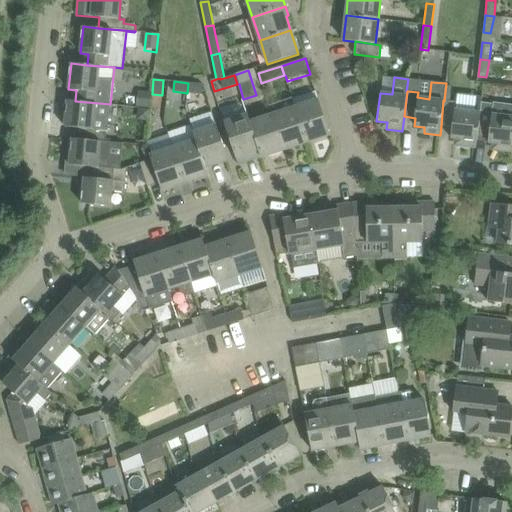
[(188,83),(187,93),(202,94),(203,85),(188,83)]
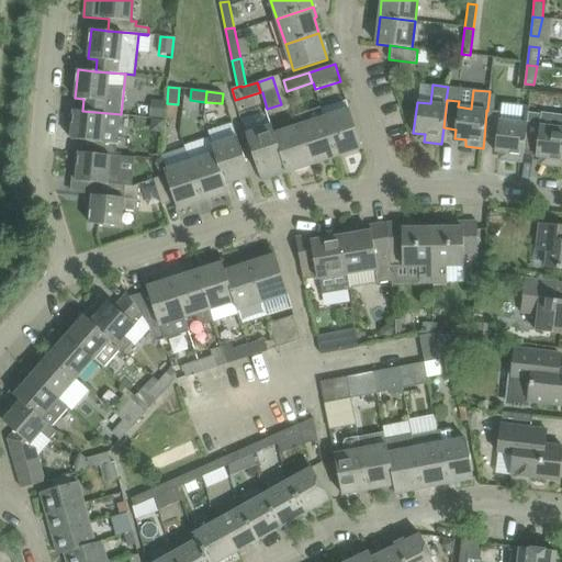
[(336,156),(362,147),(349,109),(324,116),(324,119),(336,156)]
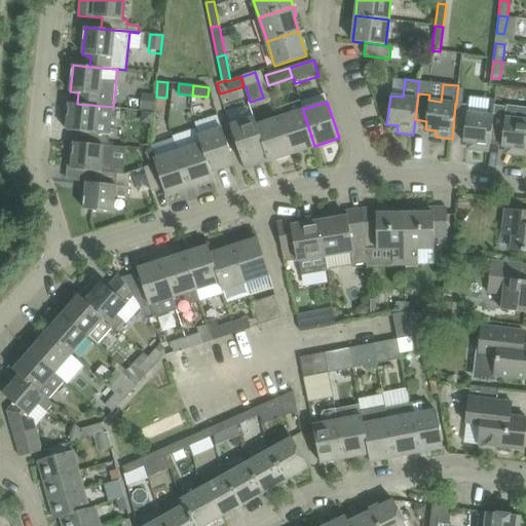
[(77,104),(69,103),(67,129),(77,132),(76,142),(82,143),(108,145),(109,135),(110,135),(113,107),(77,104)]
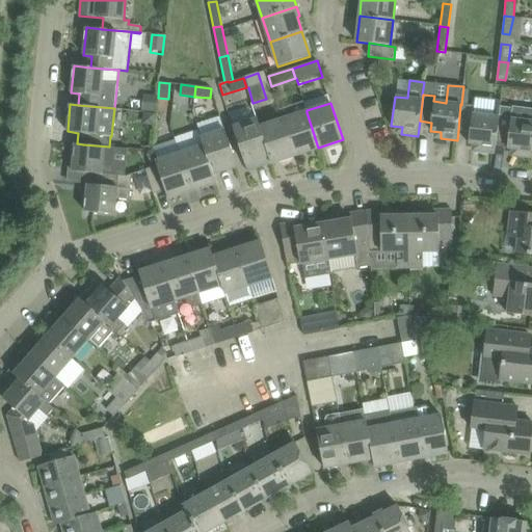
[(460,104),(458,131),(470,132),(468,143),(479,144),(478,152),(495,153),(497,138),(499,117),(498,117),(472,114),(473,106),(461,105),(460,104)]
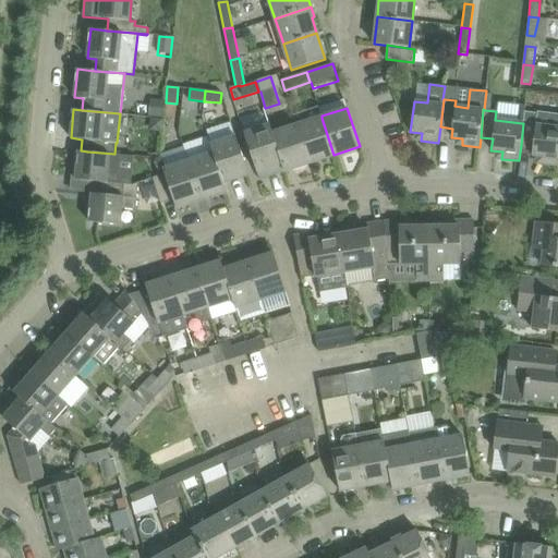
[(523,123),(521,145),(533,146),(532,156),(543,157),(542,164),(557,165),(557,113),(537,111),(536,113),(524,112),(523,118),(522,123),(523,123)]
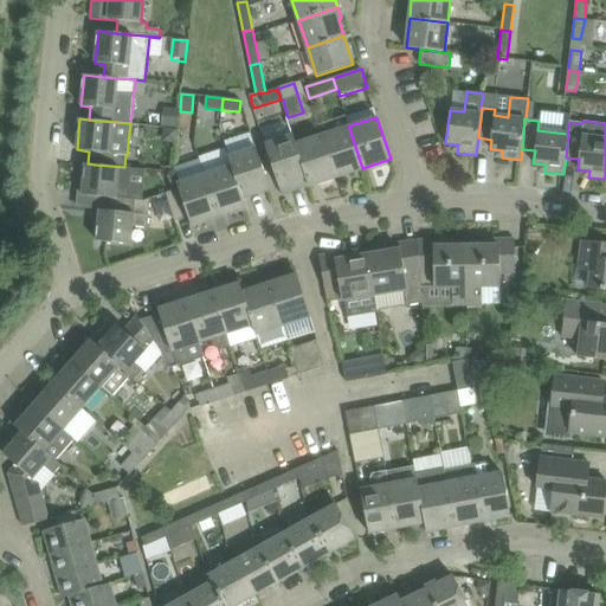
[(349,128),(322,136),(336,176),(362,168),(349,128)]
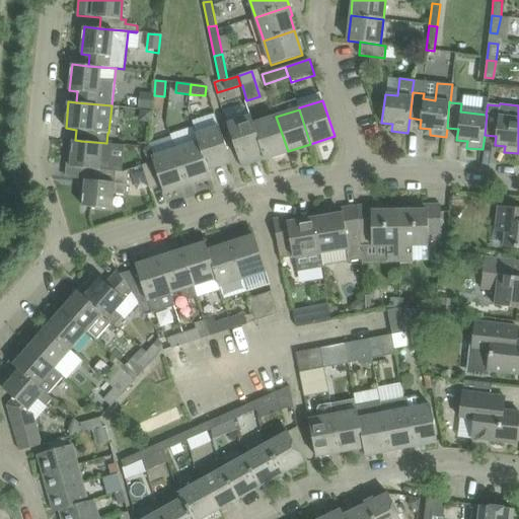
[(265,159),(253,124),(251,117),(227,125),(238,159),(246,156),(249,164),(265,159)]
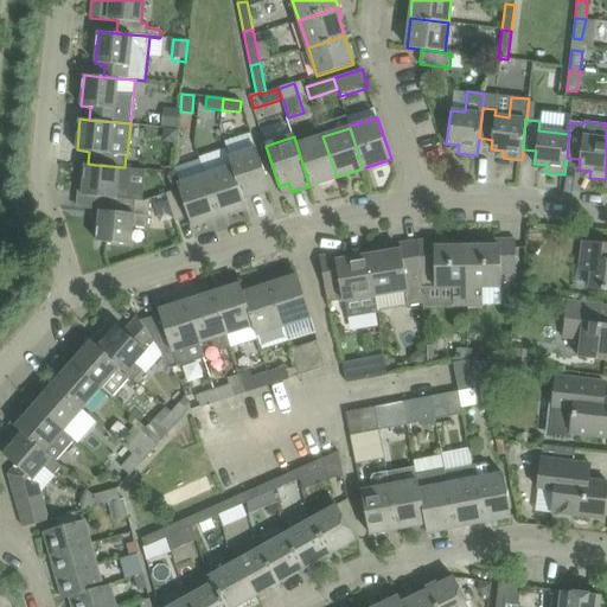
[(296,145),(310,186),(337,177),(323,136),(296,145)]
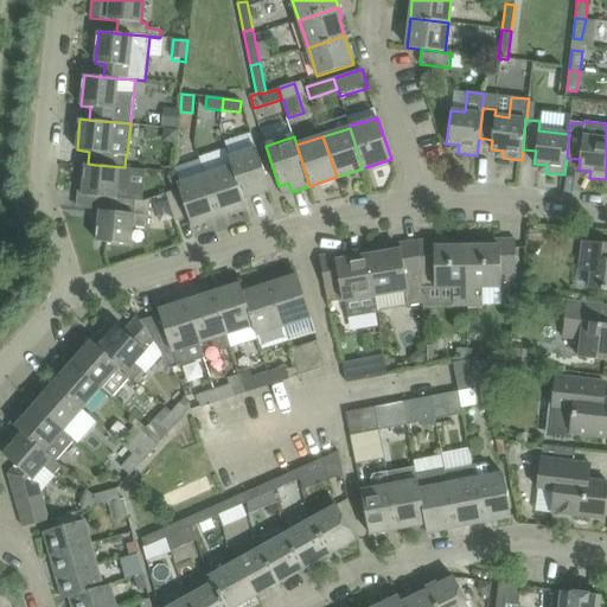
[(242,198),(243,198),(270,190),(256,148),(229,158),(231,167),(232,166),(242,198)]
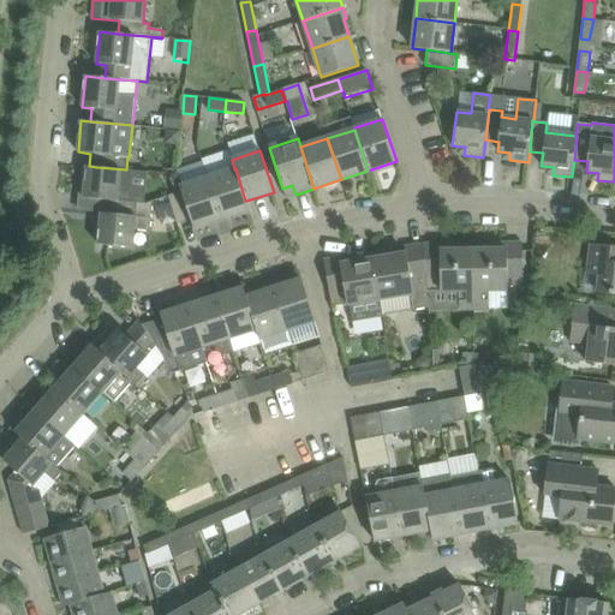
[(106,199),(105,213),(136,216),(137,203),(130,203),(132,171),(126,169),(96,167),(87,166),(83,198),(106,199)]
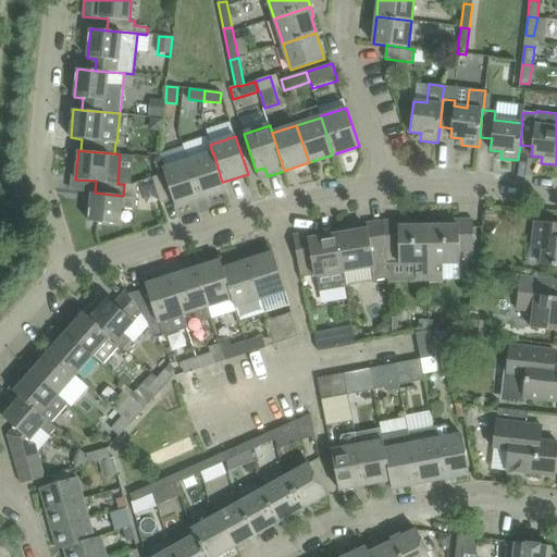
[(188,161),(200,198),(225,190),(223,182),(222,182),(213,152),(212,153),(188,161)]
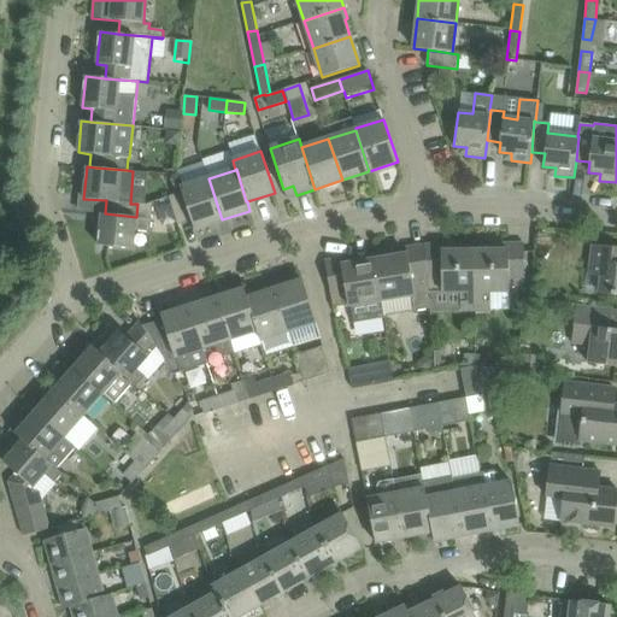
[(181,188),(182,192),(192,221),(194,229),(222,219),(209,178),(181,188)]
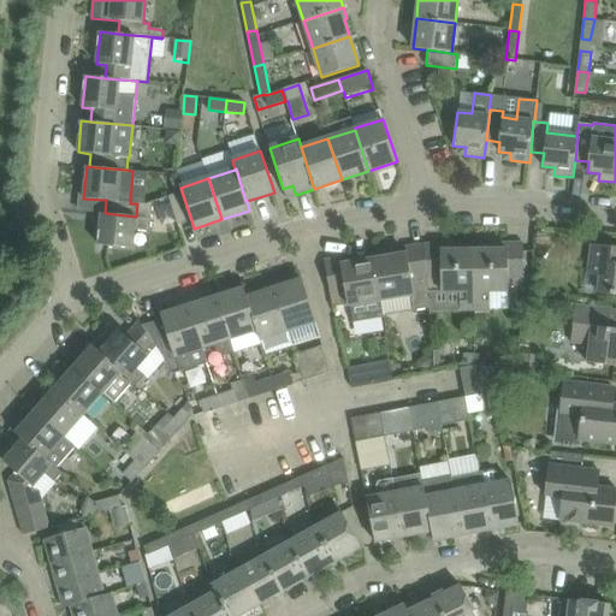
[(177,224),(191,220),(182,191),(169,196),(177,224)]
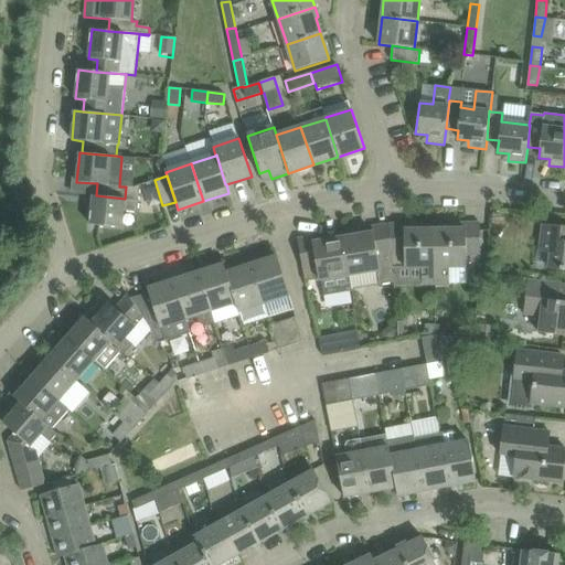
[(134,188),(126,187),(125,199),(96,195),(93,195),(91,224),(121,227),(123,211),(138,212),(140,184),(134,188)]
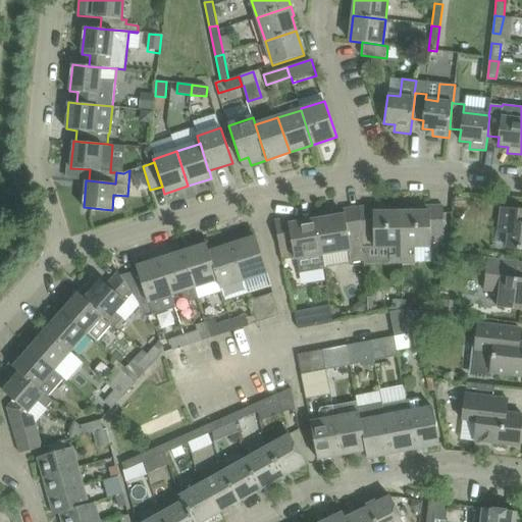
[(417,212),(402,212),(403,262),(415,262),(415,247),(430,247),(430,235),(444,235),(444,206),(417,206),(417,212)]
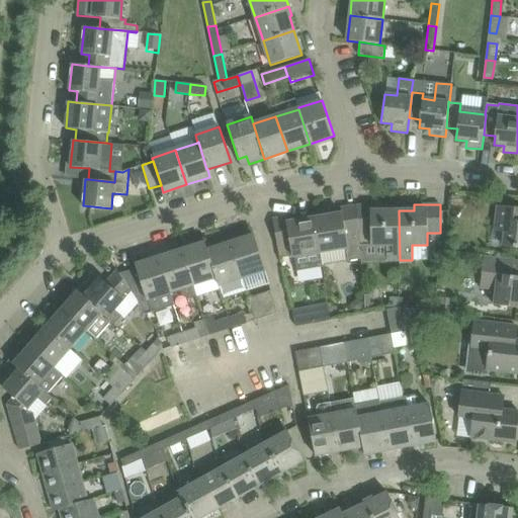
[(342,213),(313,219),(319,252),(345,248),(348,261),(360,259),(359,245),(356,205),(341,208),(342,213)]
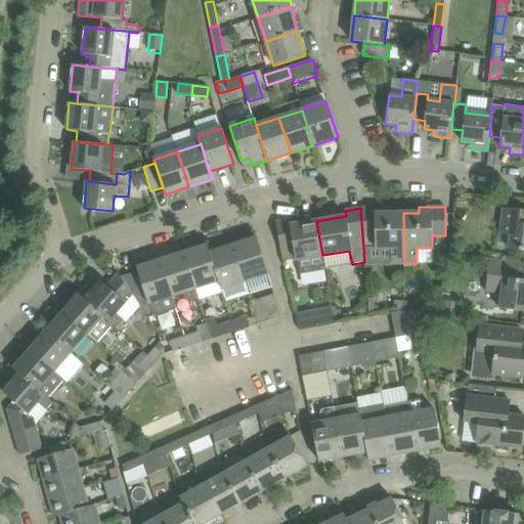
[(388,208),(360,208),(363,248),(391,248),(392,264),(404,263),(403,213),(388,213),(388,208)]
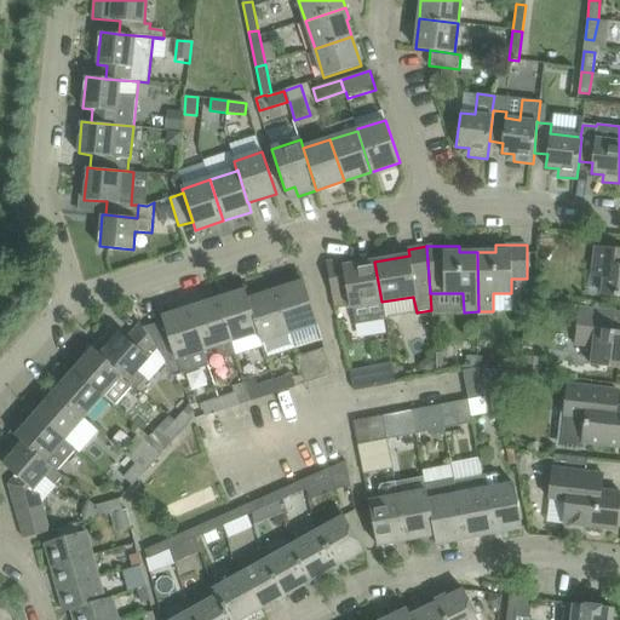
[(602,294),(619,296),(619,250),(596,247),(592,276),(604,277),(602,294)]
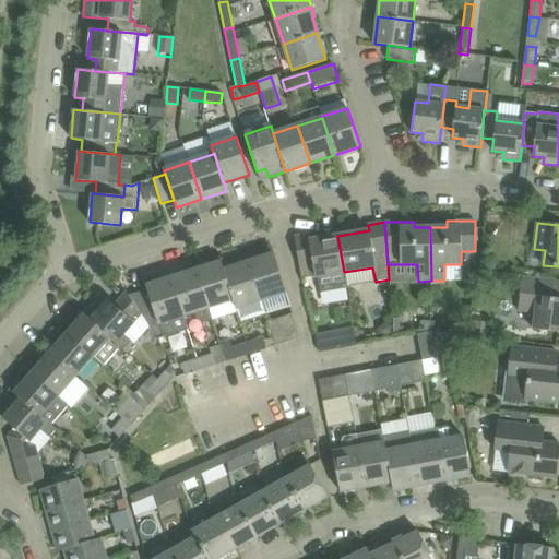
[(319,276),(321,293),(347,287),(344,272),(337,236),(310,240),(309,235),(295,237),(301,278),(319,276)]
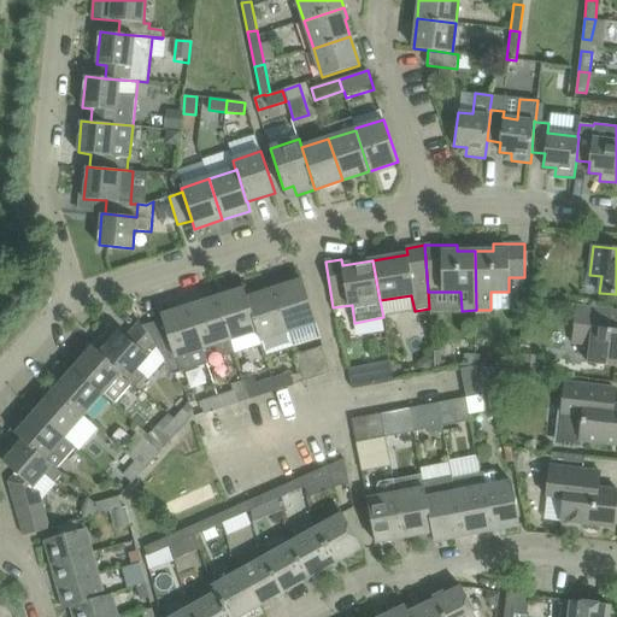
[(275,289),(287,330),(316,321),(299,271),(281,277),(283,286),(275,289)]
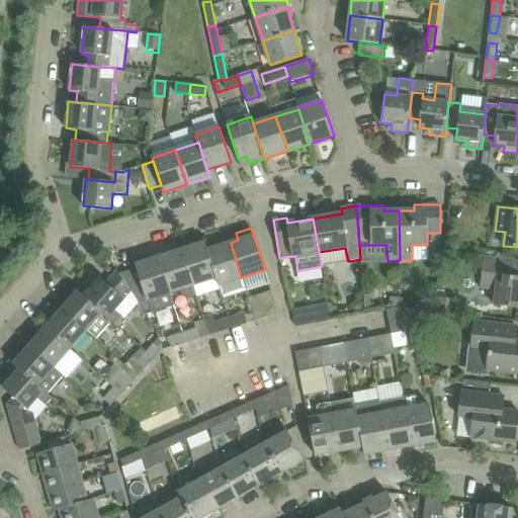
[(205,243),(218,284),(241,277),(231,243),(223,245),(221,238),(205,243)]
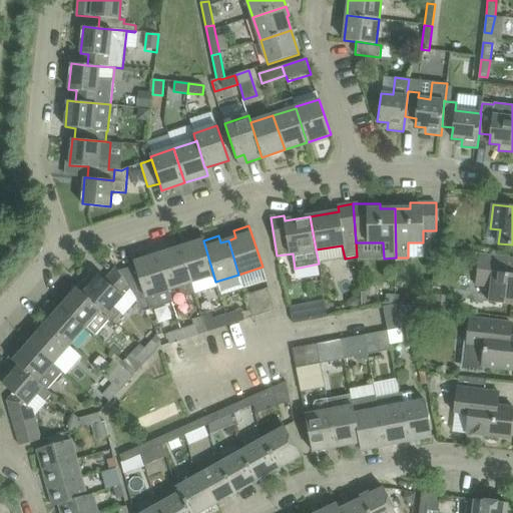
[(180,247),(194,294),(217,287),(215,282),(203,240),(180,247)]
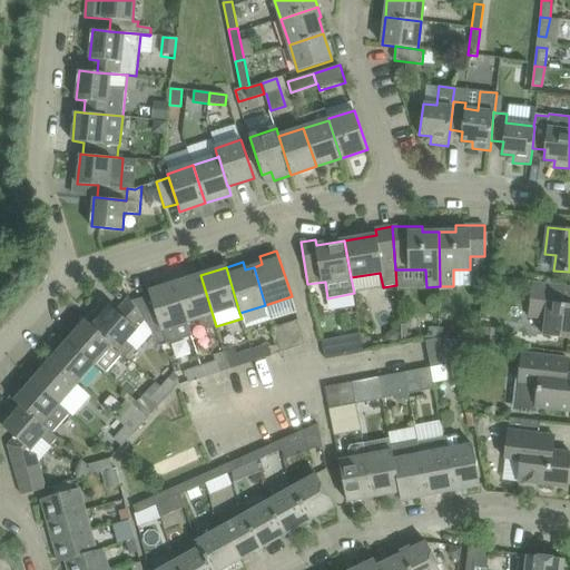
[(175,283),(187,323),(198,320),(200,325),(208,330),(216,326),(200,275),(175,283)]
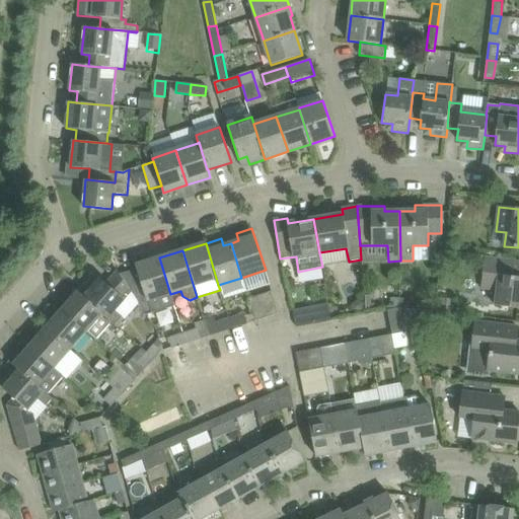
[(117,271),(139,303),(140,303),(147,314),(174,306),(170,294),(159,257),(136,266),(136,268),(121,273),(117,271)]
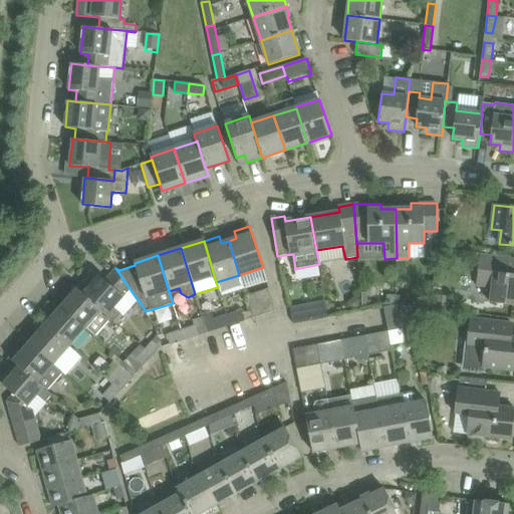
[(513,274),(508,274),(510,258),(480,255),(476,286),(492,288),(490,303),(513,305),(513,274)]
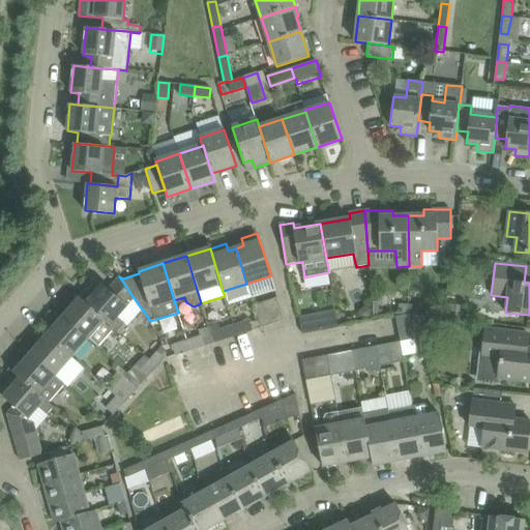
[(81,299),(114,328),(119,333),(126,325),(127,326),(142,310),(119,276),(109,289),(102,284),(92,295),(88,292),(82,299),(81,299)]
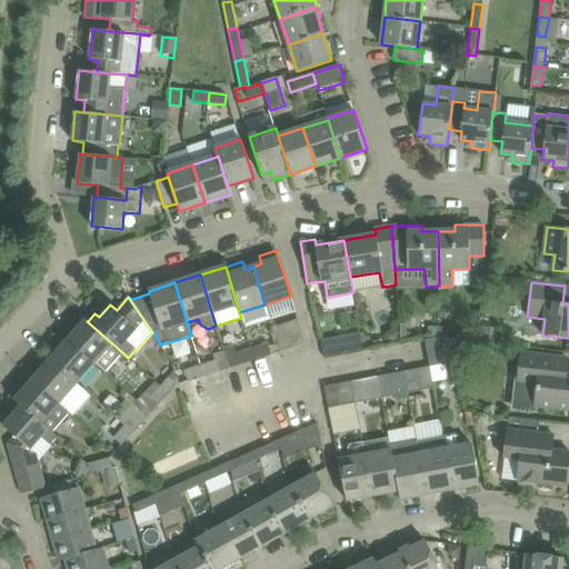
[(68,339),(96,365),(96,363),(105,372),(122,352),(87,321),(88,321),(81,315),(73,323),(78,328),(68,339)]
